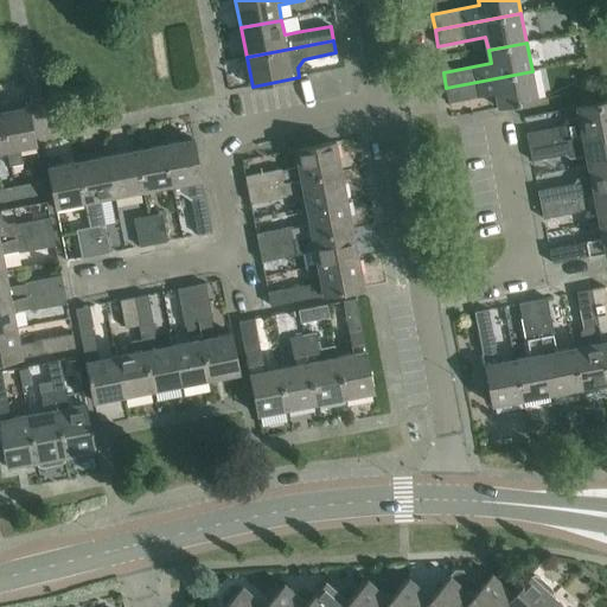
[(532,71),(446,88),(449,103),(497,94),(499,108),(522,103),(538,101),(532,71)]
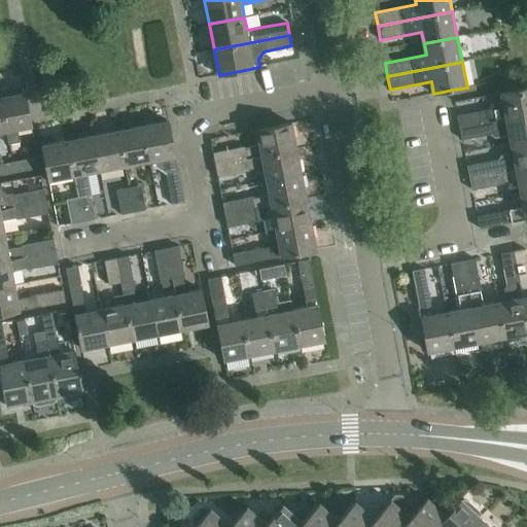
[(489,109),(458,115),(460,128),(526,114),(526,88),(518,90),(501,94),(503,103),(492,105),(489,109)]
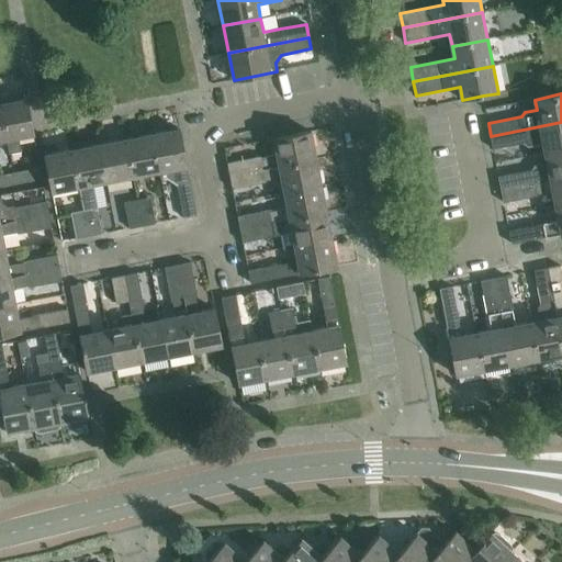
[(10,96),(0,97),(0,102),(8,139),(9,139),(11,154),(22,152),(19,137),(34,135),(27,99),(12,102),(10,96)]
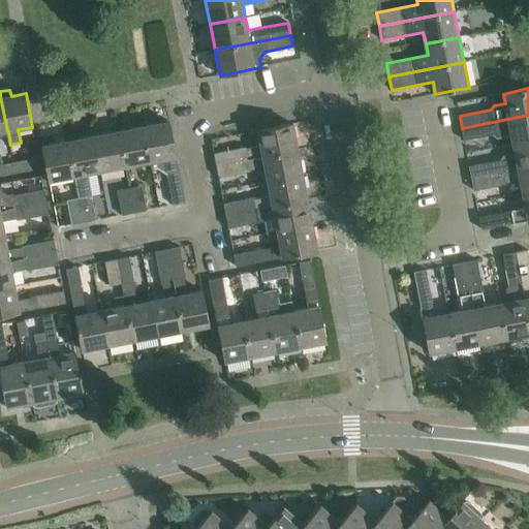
[(528,115),(462,128),(464,141),(494,134),(498,137),(511,134),(514,145),(528,141),(528,115)]
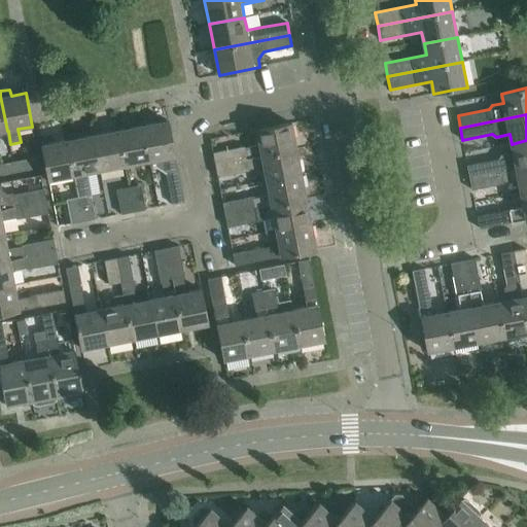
[(169,121),(143,127),(150,161),(167,173),(173,205),(184,202),(169,121)]
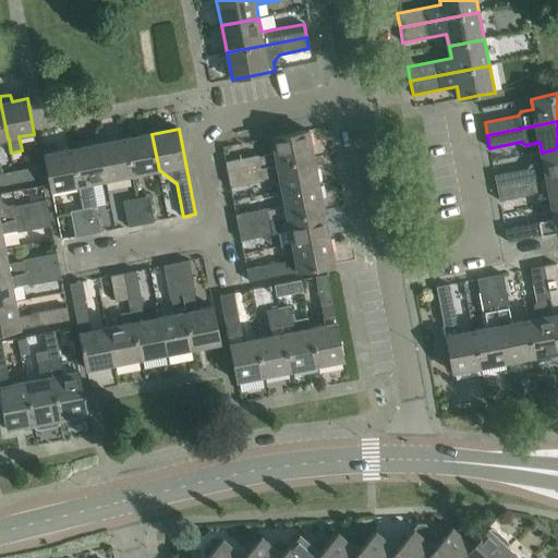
[(259,156),(226,162),(229,174),(314,158),(308,131),(273,138),(276,154),(259,157),(259,156)]
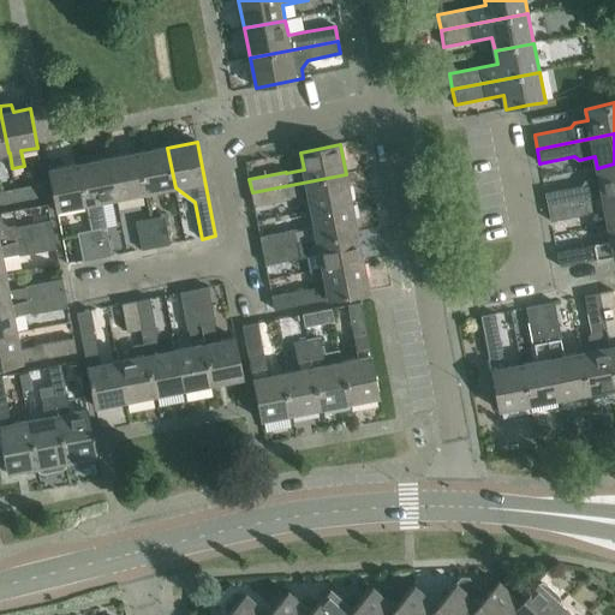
[(167,148),(138,153),(145,193),(175,187),(167,148)]
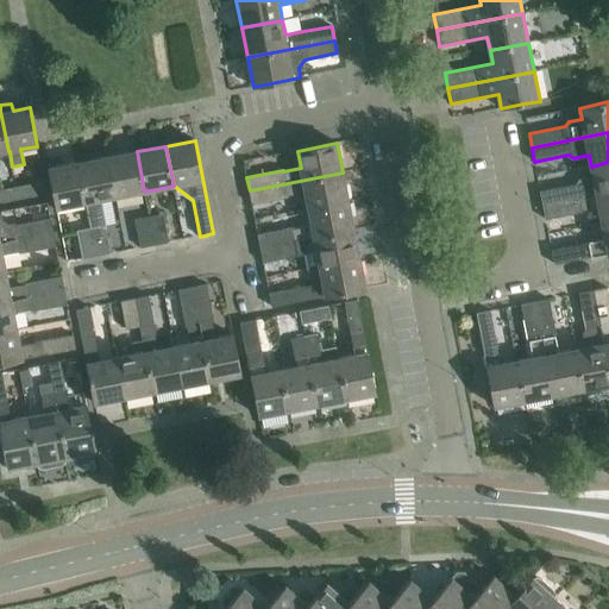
[(137,151),(108,157),(115,198),(144,192),(137,151)]
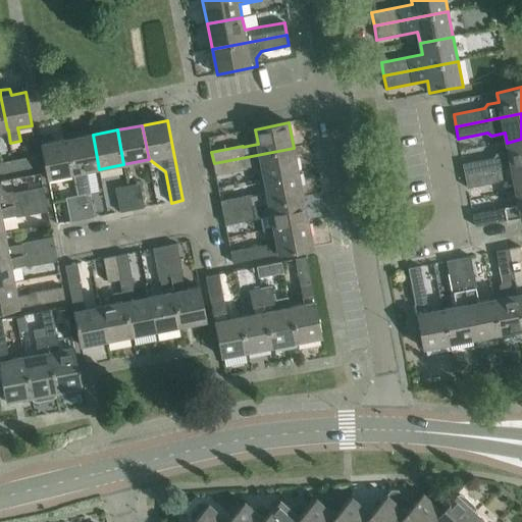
[(93,135),(67,140),(74,174),(79,196),(83,220),(95,217),(91,194),(87,171),(99,169),(93,135)]
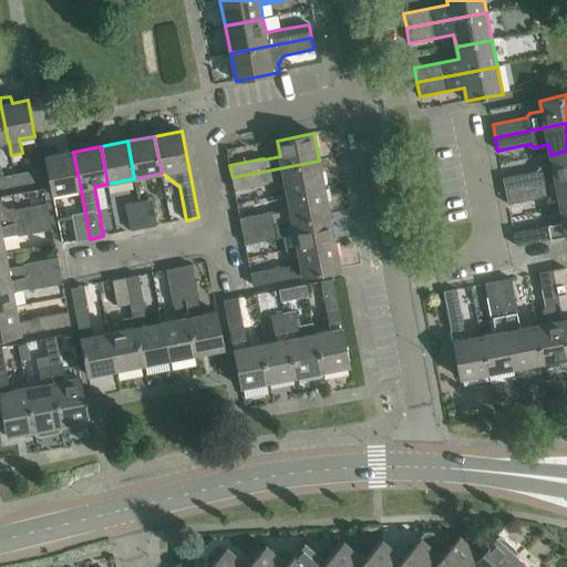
[(537,172),(503,178),(506,192),(566,179),(566,151),(550,155),(552,165),(539,167),(537,172)]
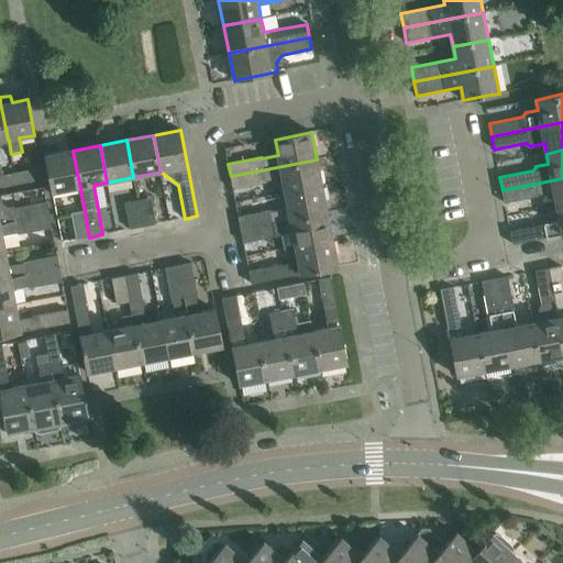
[(73,151),(45,156),(53,194),(80,188),(73,151)]
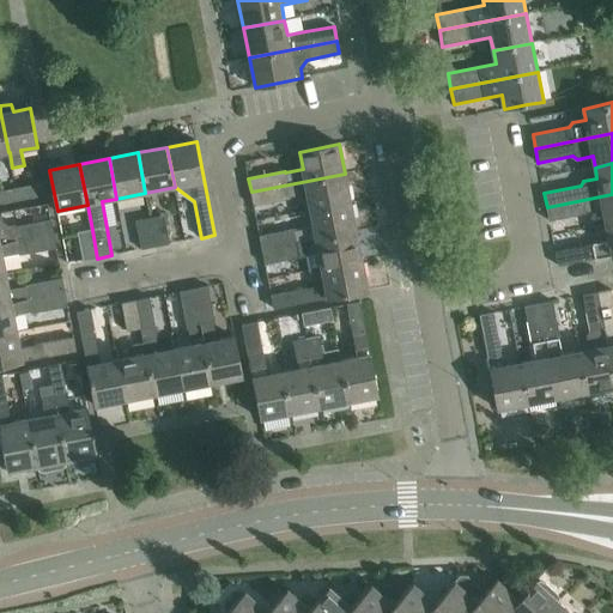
[(345,174),(252,192),(254,206),(291,199),(291,198),(308,194),(310,211),(351,202),(345,174)]
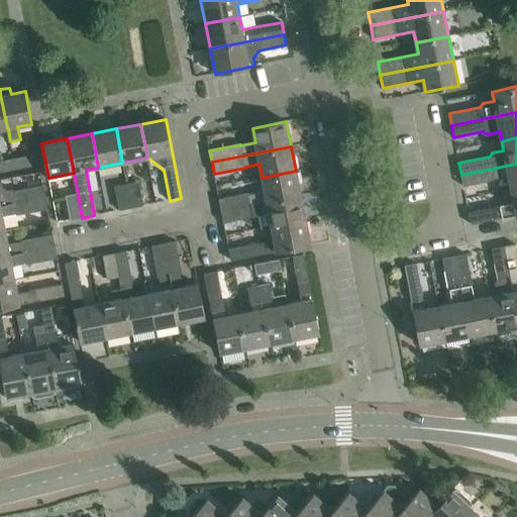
[(37,154),(12,160),(14,169),(39,165),(37,154)]
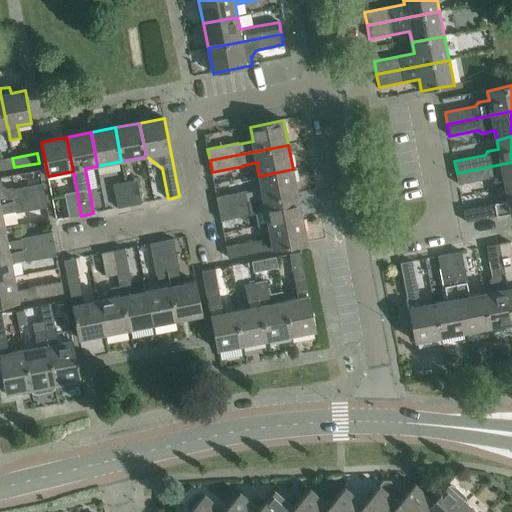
[(12,158),(0,160),(0,170),(14,167),(12,158)]
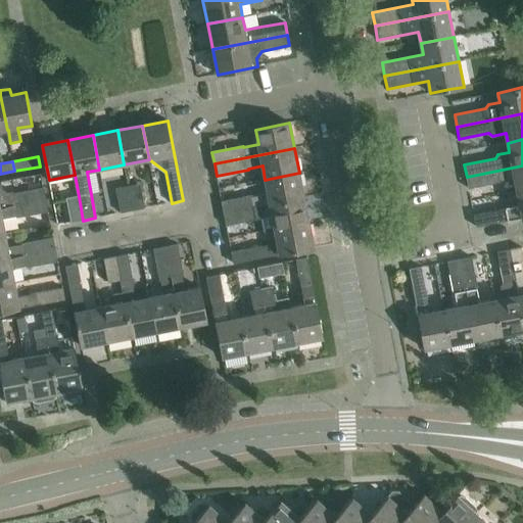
[(522,165),(467,177),(469,189),(501,183),(500,181),(514,179),(517,192),(522,191),(522,165)]
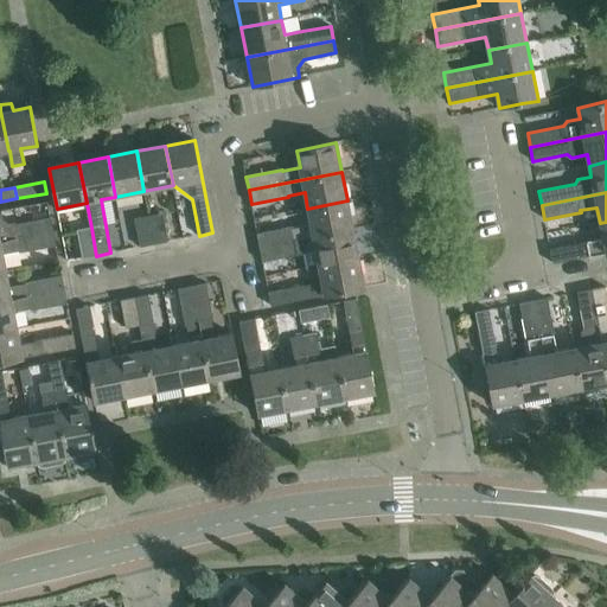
[(294,227),(257,234),(260,248),(353,230),(347,200),(307,209),(311,225),(294,229),(294,227)]
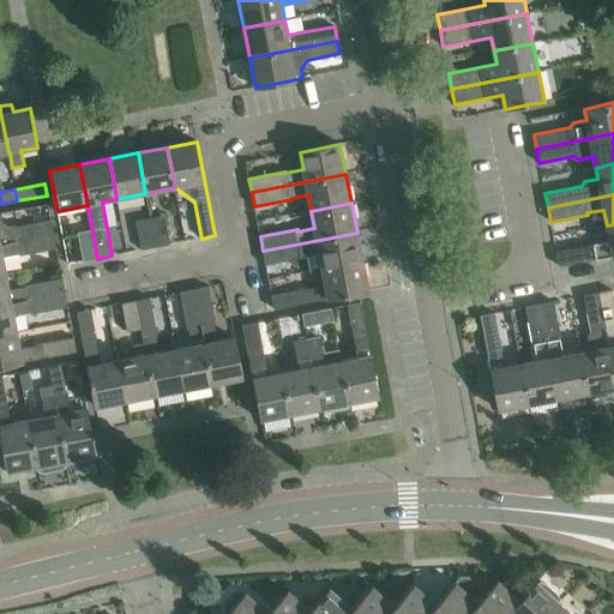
[(0,214),(0,245),(54,235),(52,221),(14,228),(4,222),(1,214),(0,214)]
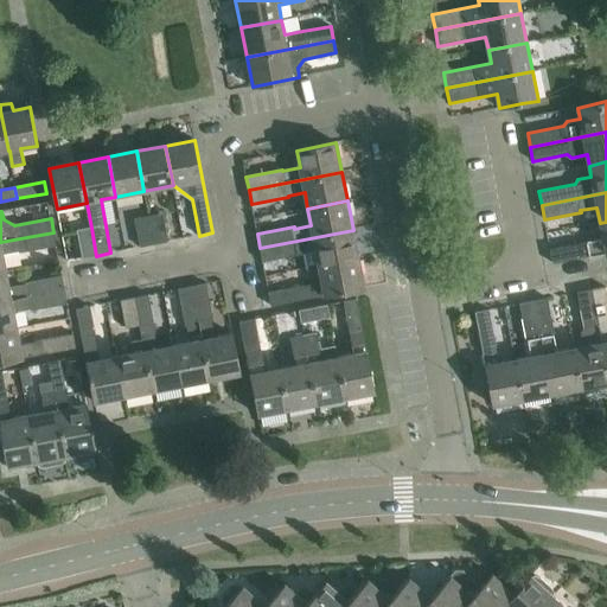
[(163,213),(149,216),(154,244),(168,242),(163,213)]
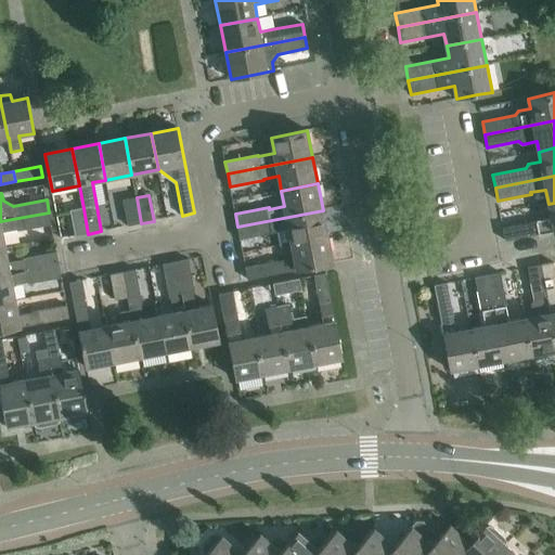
[(137,197),(124,201),(128,226),(141,223),(137,197)]
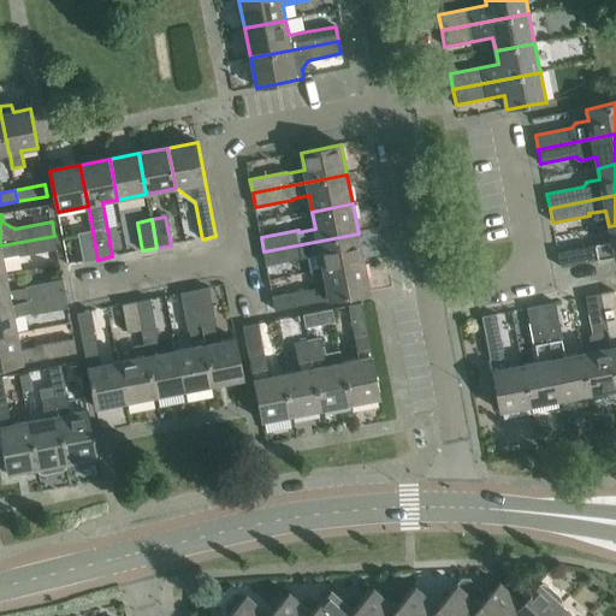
[(596,246),(558,253),(561,267),(615,256),(615,225),(609,226),(612,243),(596,247),(596,246)]
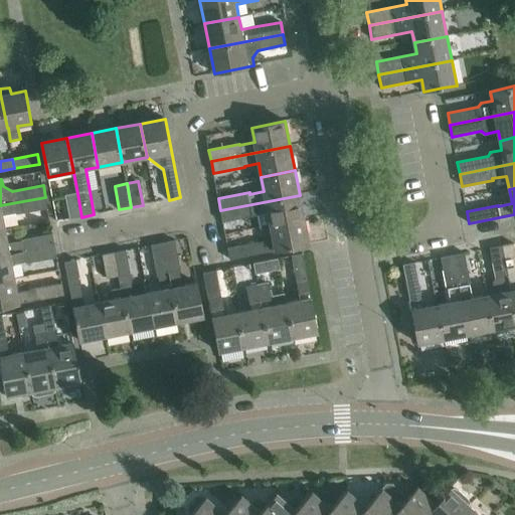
[(77,193),(65,195),(70,219),(81,217),(77,193)]
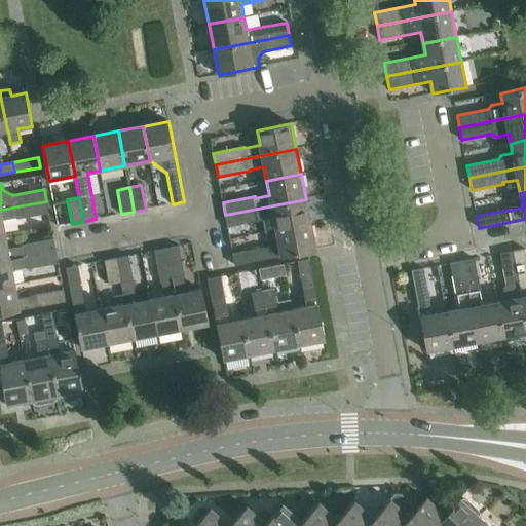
[(306,199),(225,215),(227,227),(259,221),(264,220),(267,232),(276,231),(310,224),(306,199)]
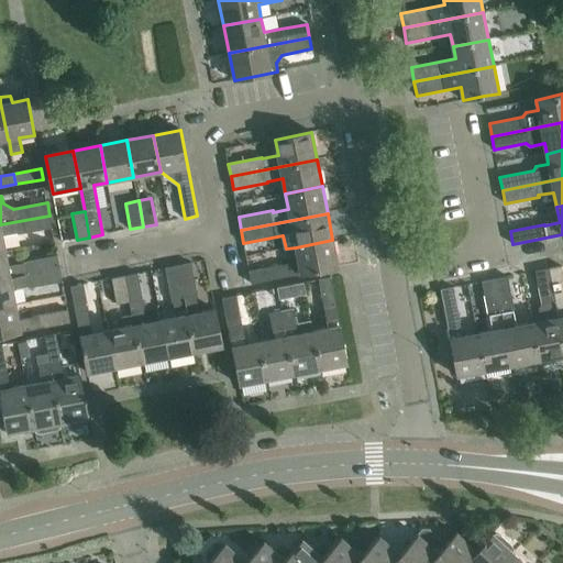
[(50,216),(0,224),(0,252),(6,251),(2,236),(18,233),(19,234),(52,228),(50,216)]
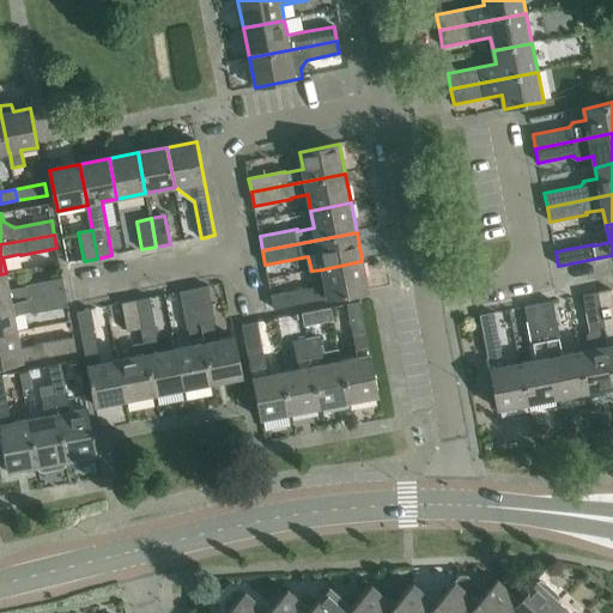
[(308,289),(271,296),(274,309),(368,291),(362,261),(322,269),(326,286),(308,289)]
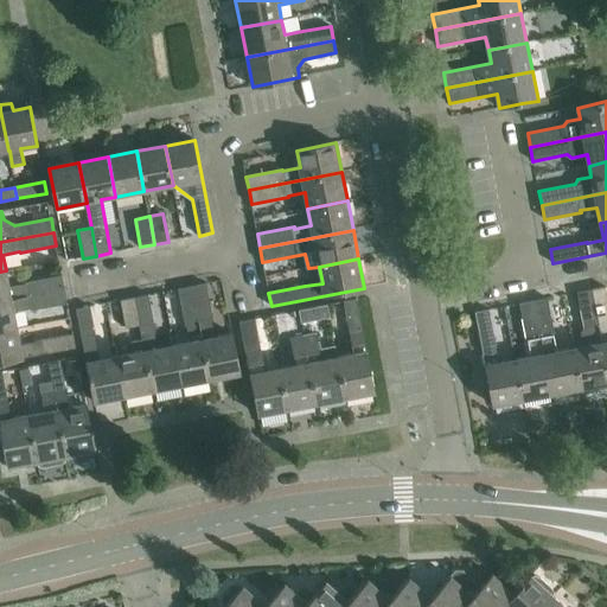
[(6,270),(0,272),(0,301),(65,289),(62,275),(25,282),(26,285),(10,287),(6,270)]
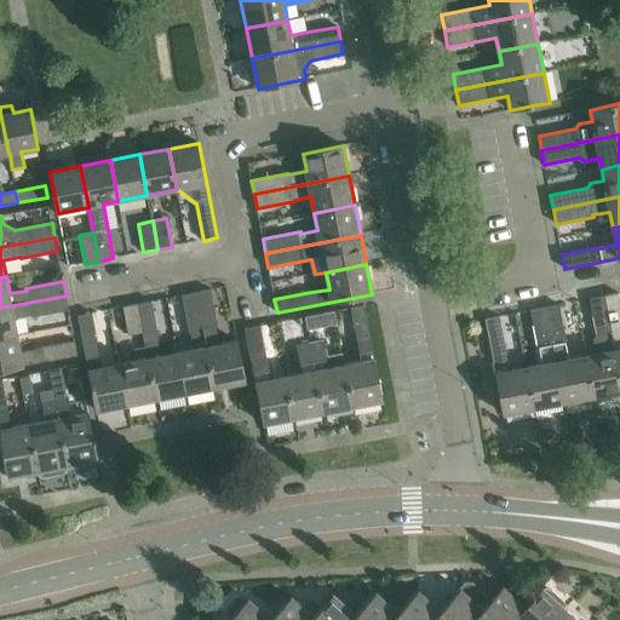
[(211,290),(196,293),(216,388),(246,382),(237,342),(219,344),(217,327),(218,327),(211,290)]
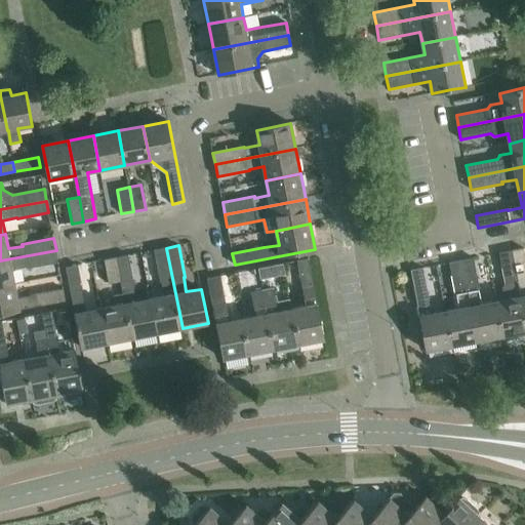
[(165,296),(151,298),(157,333),(183,328),(166,248),(155,250),(161,282),(162,282),(165,296)]
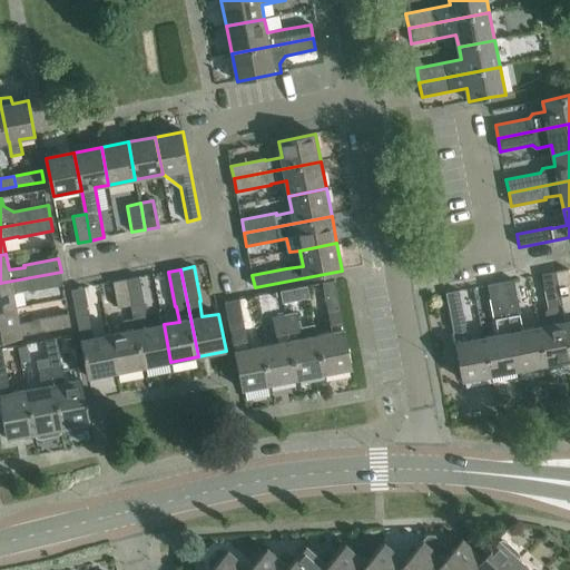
[(569,276),(569,269),(556,272),(569,347),(569,276)]
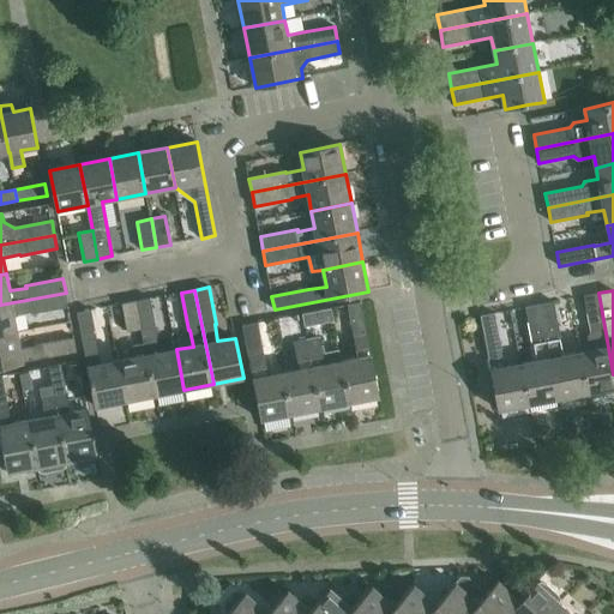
[(66,293),(0,305),(0,336),(17,332),(14,315),(31,313),(31,314),(68,307),(66,293)]
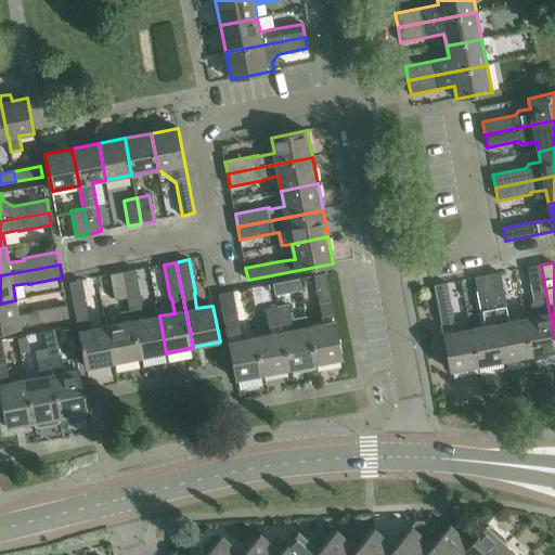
[(533,317),(524,319),(531,356),(533,355),(533,358),(536,359),(554,355),(554,353),(554,338),(541,265),(528,268),(534,300),(531,305),(533,317)]
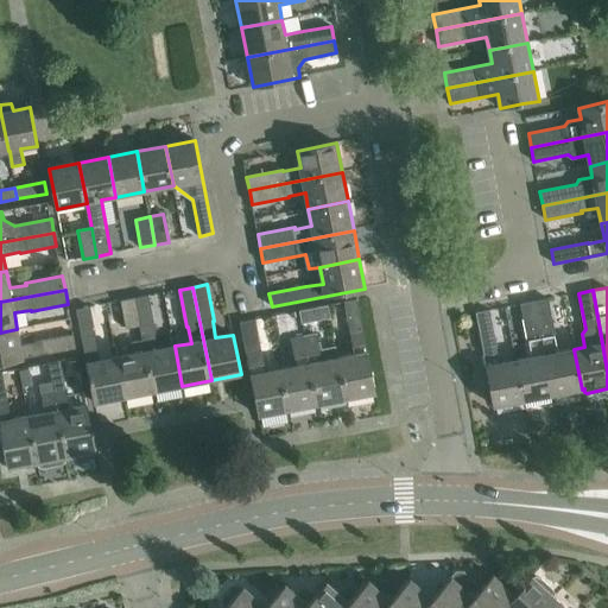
[(149,296),(135,298),(140,327),(143,340),(153,392),(182,386),(175,346),(158,349),(154,333),(156,333),(149,296)]
